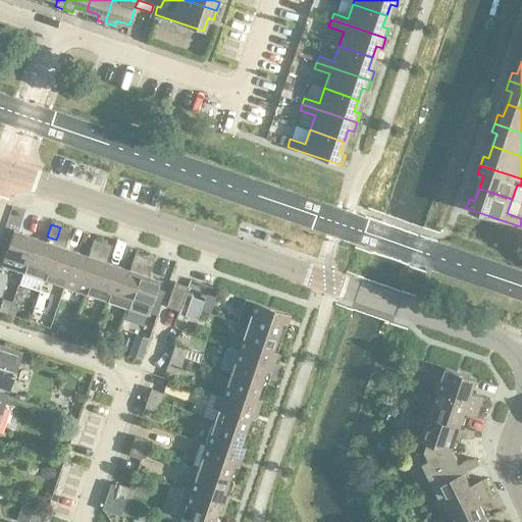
[(69,230),(60,227),(56,240),(66,243),(69,230)]
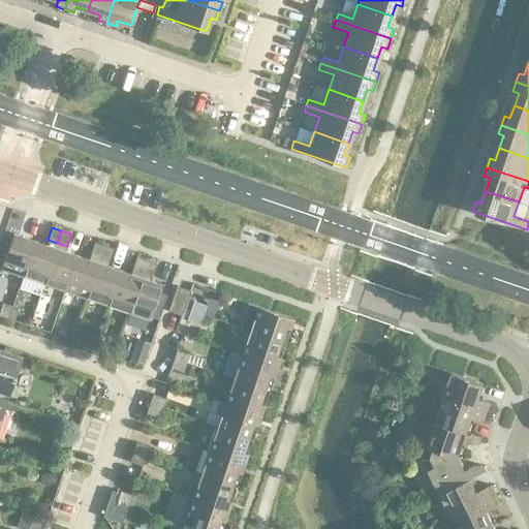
[(34,241),(12,234),(0,269),(22,276),(34,241)]
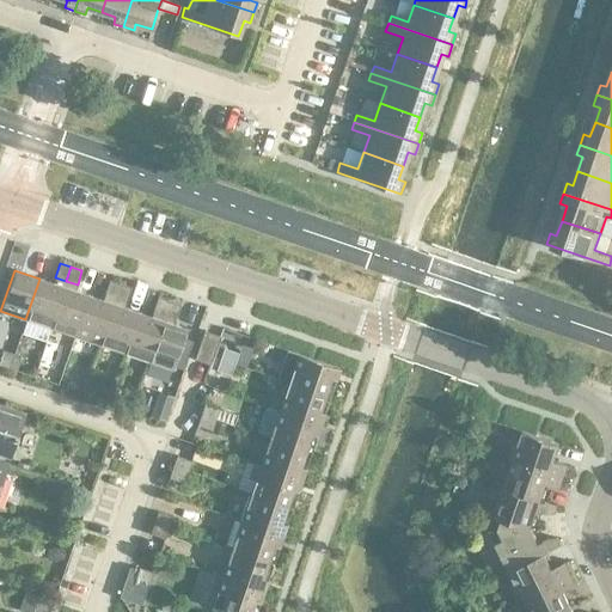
[(65,287),(40,279),(25,319),(50,328),(65,287)]
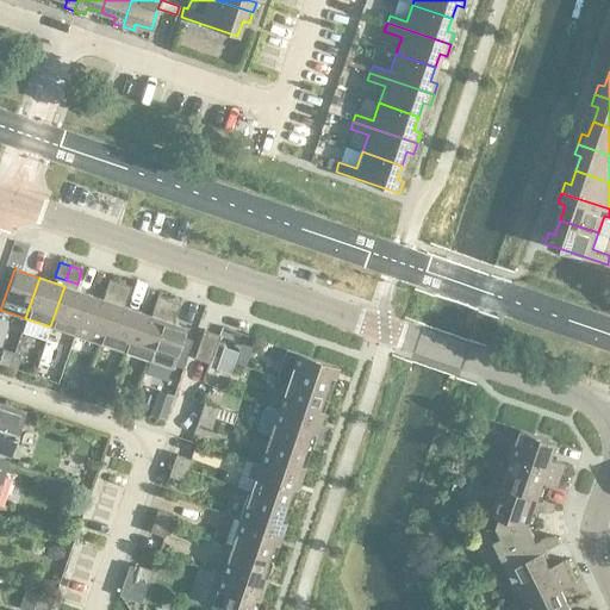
[(104,292),(114,297),(119,282),(109,279),(104,292)]
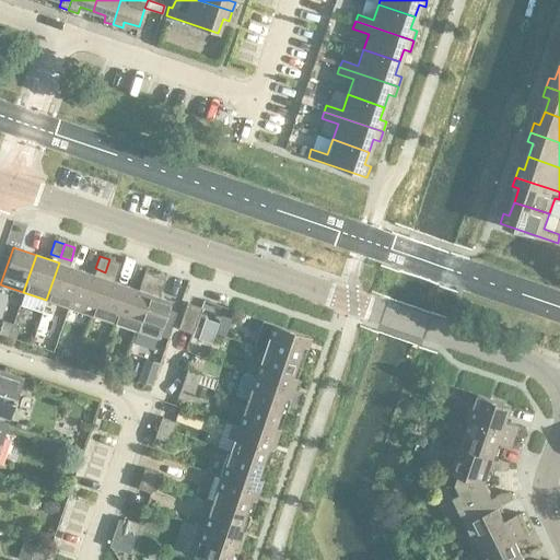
[(119,263),(109,259),(105,272),(115,276),(119,263)]
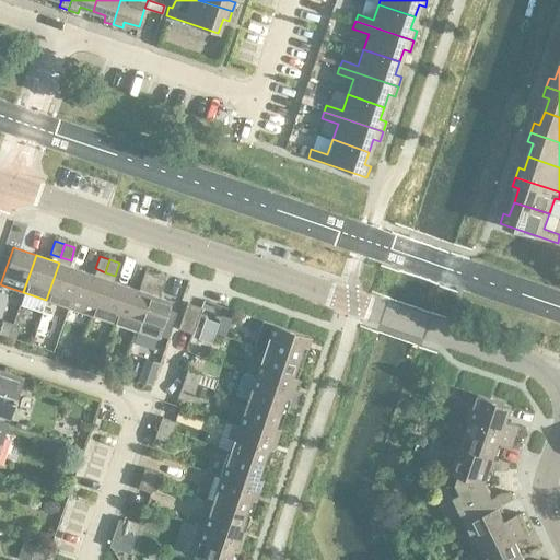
[(81,270),(59,263),(46,300),(68,307),(81,270)]
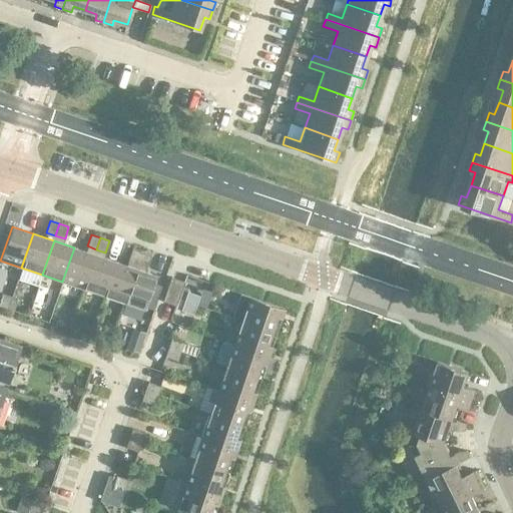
[(94,254),(74,247),(62,282),(83,289),(94,254)]
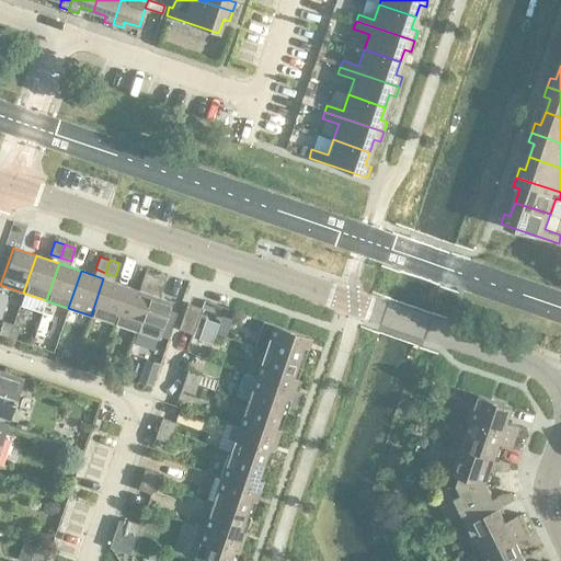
[(140,284),(150,288),(155,275),(145,272),(140,284)]
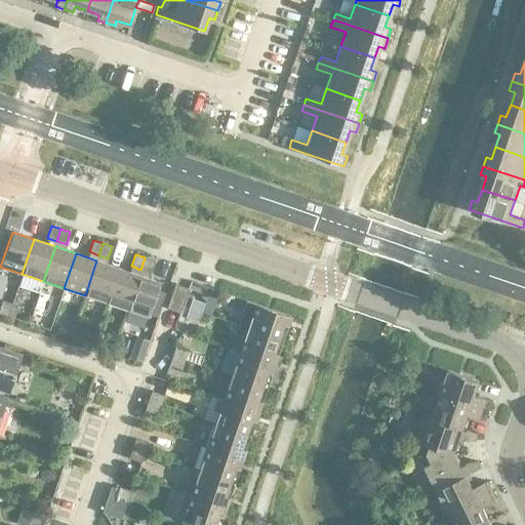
[(154,260),(145,257),(140,270),(150,273),(154,260)]
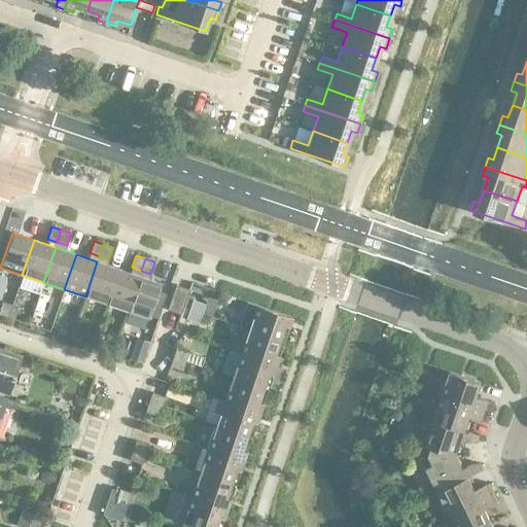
[(118,269),(97,261),(85,296),(106,304),(118,269)]
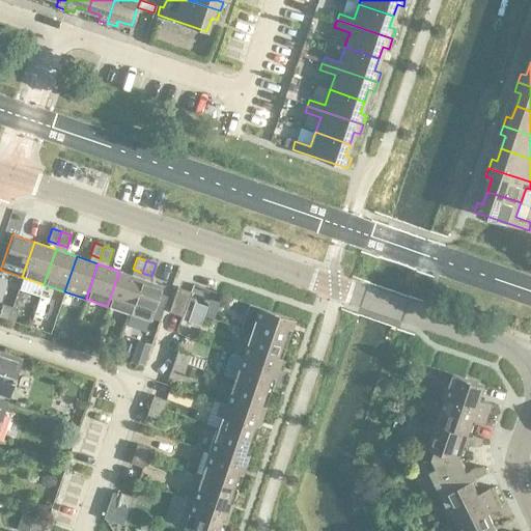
[(140,278),(119,271),(107,306),(129,313),(140,278)]
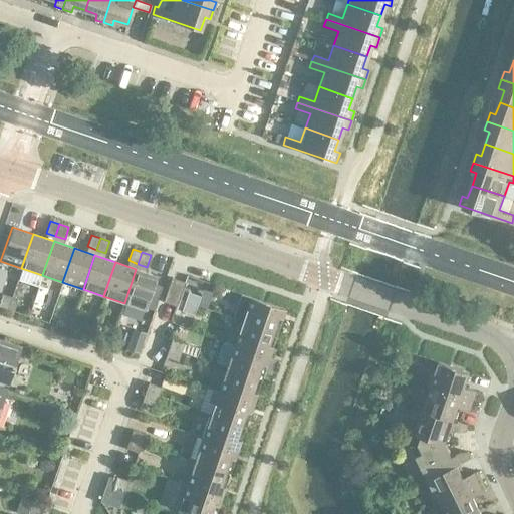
[(157,276),(136,269),(124,303),(146,310),(157,276)]
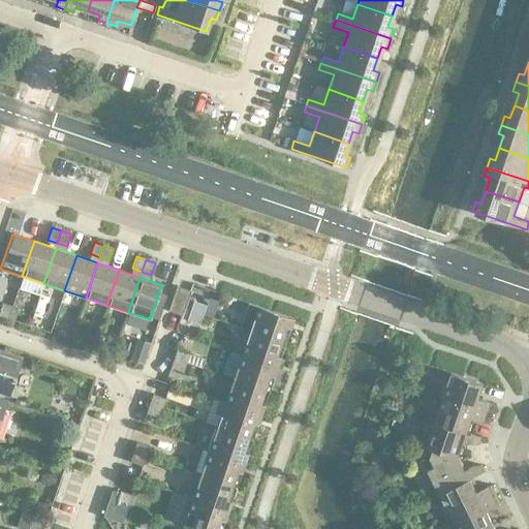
[(190,290),(177,285),(167,310),(182,315),(190,290)]
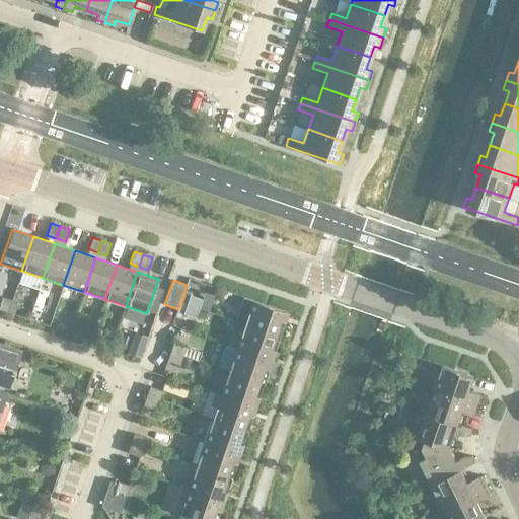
[(190,295),(187,304),(199,308),(202,299),(190,295)]
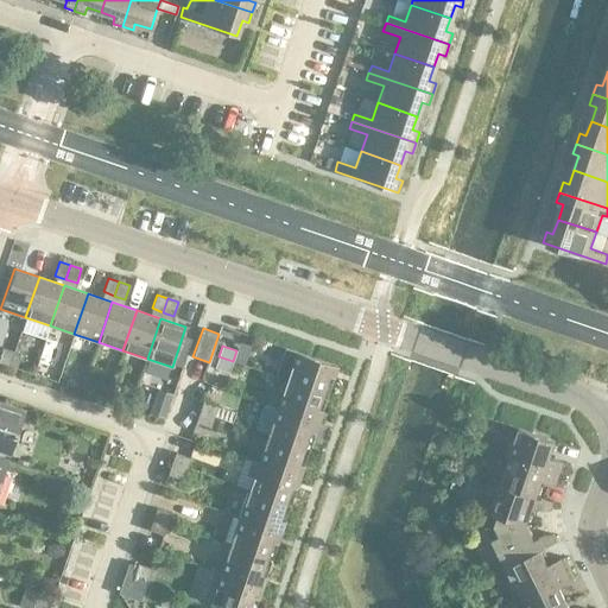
[(2,348),(0,354),(0,362),(10,366),(14,352),(2,348)]
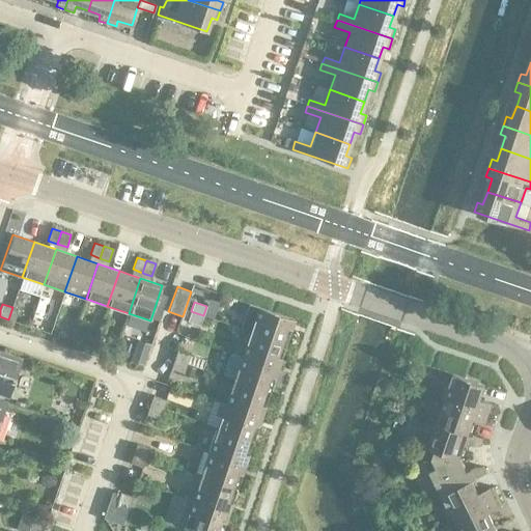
[(242,328),(250,331),(286,343),(295,319),(250,304),(242,328)]
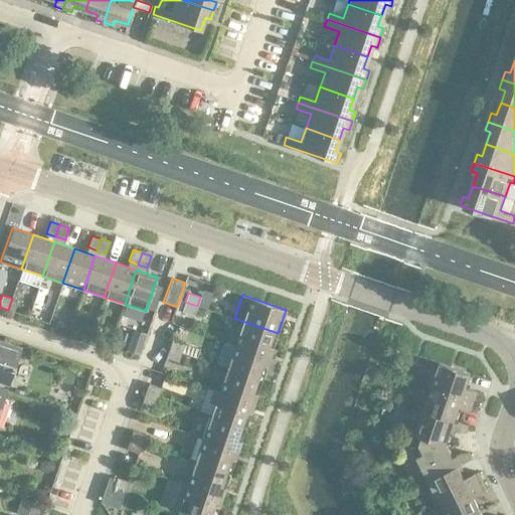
[(197,306),(185,302),(181,311),(194,315),(197,306)]
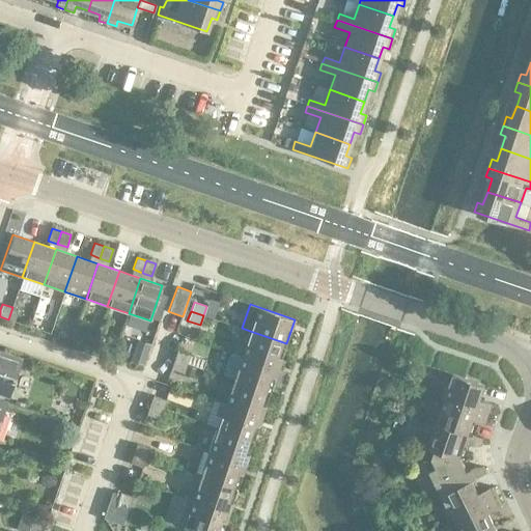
[(286,343),(250,331),(242,356),(278,368),(286,343)]
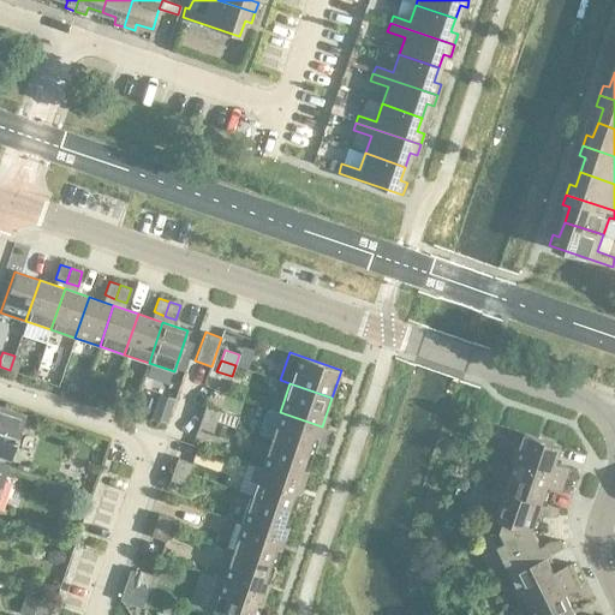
[(159,393),(151,416),(167,422),(174,398),(159,393)]
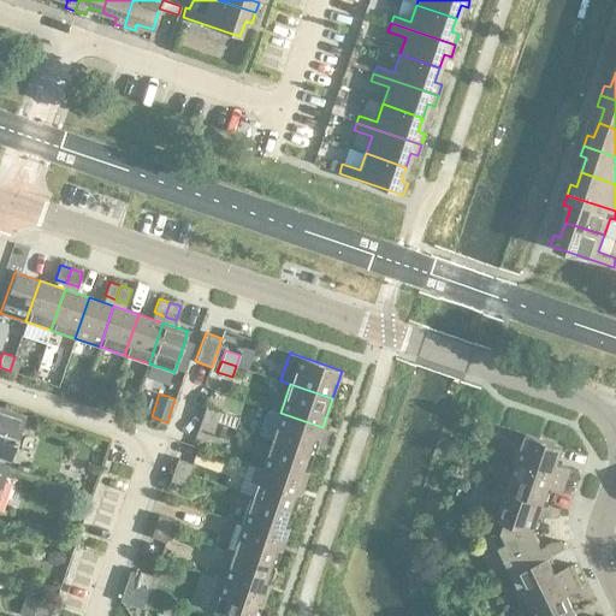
[(206,406),(202,416),(217,422),(220,412),(206,406)]
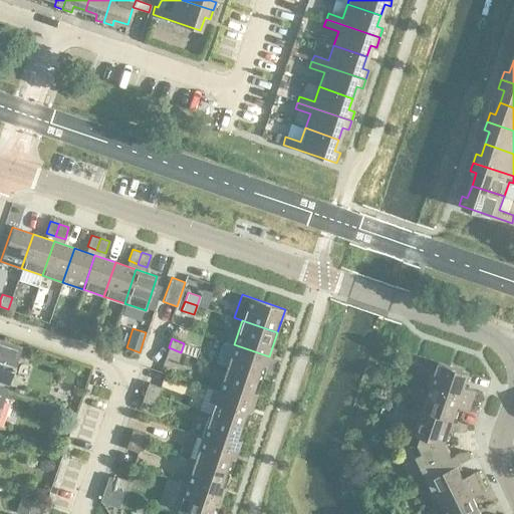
[(21,347),(0,339),(0,380),(8,383),(21,347)]
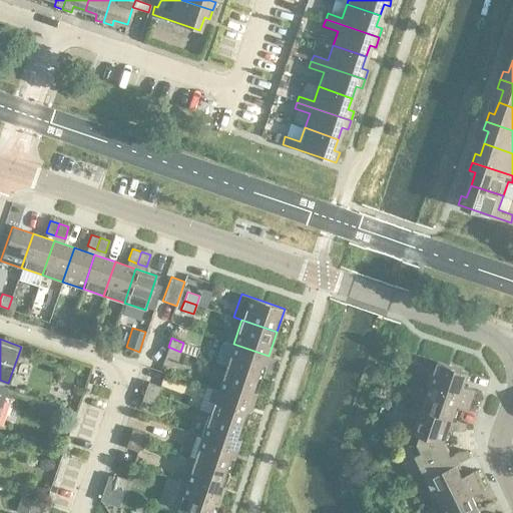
[(216,364),(225,367),(261,379),(269,356),(233,344),(224,341),(221,343),(215,360),(216,364)]
